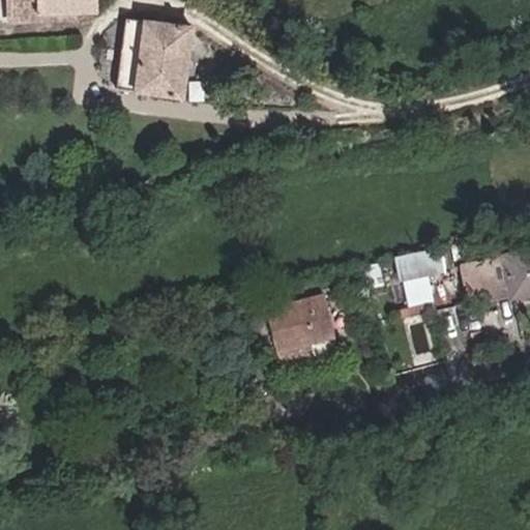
[(6,0),(7,16),(91,15),(91,0),(6,0)]
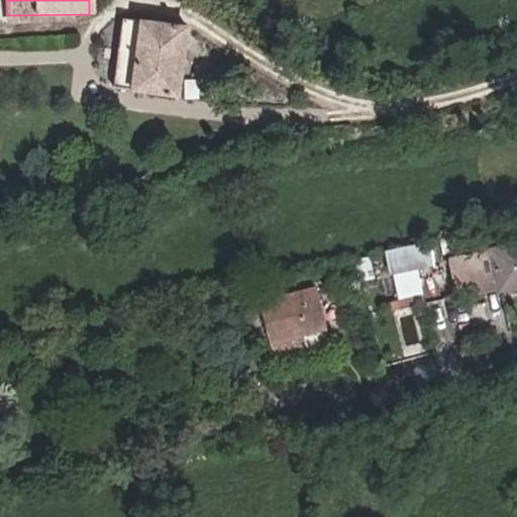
[(112,88),(176,96),(183,27),(120,20),(112,88)]
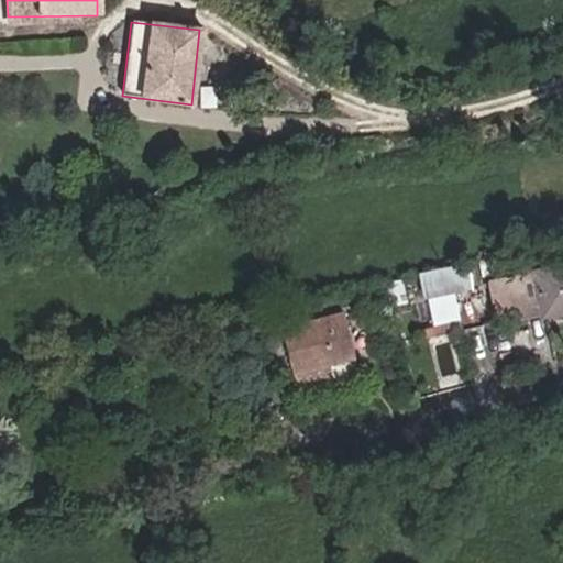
[(463,316),(457,291),(482,286),(475,257),(419,271),(432,323),(463,316)]
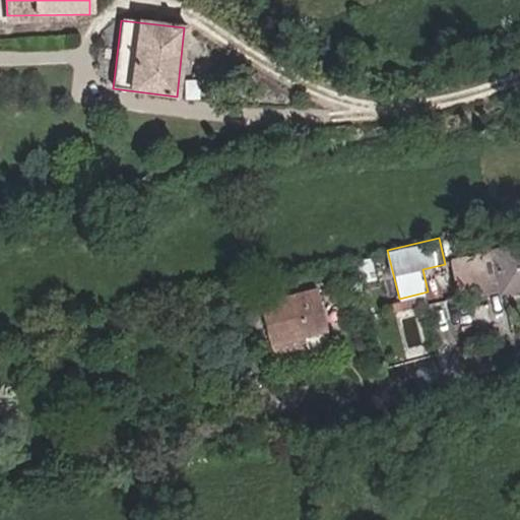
[(519,245),(453,255),(459,291),(498,286),(499,288),(519,285),(519,245)]
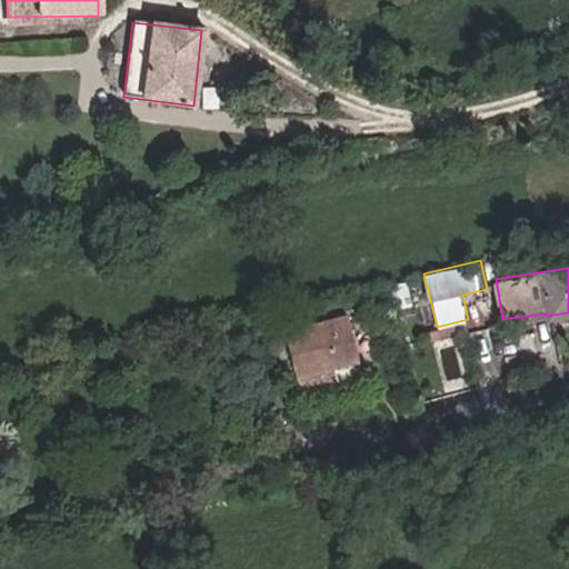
[(351,313),(286,326),(295,373),(336,365),(361,359),(351,313)]
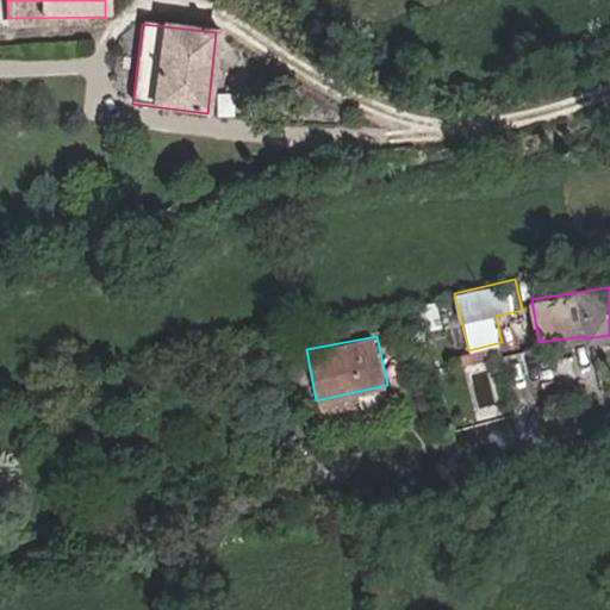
[(392,406),(387,385),(360,391),(365,414),(392,406)]
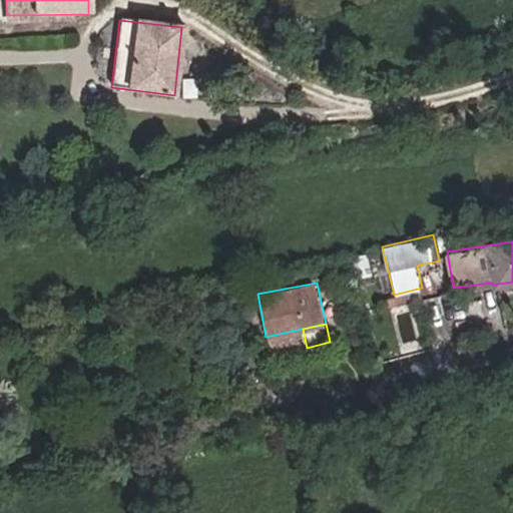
All buildings are outlined.
